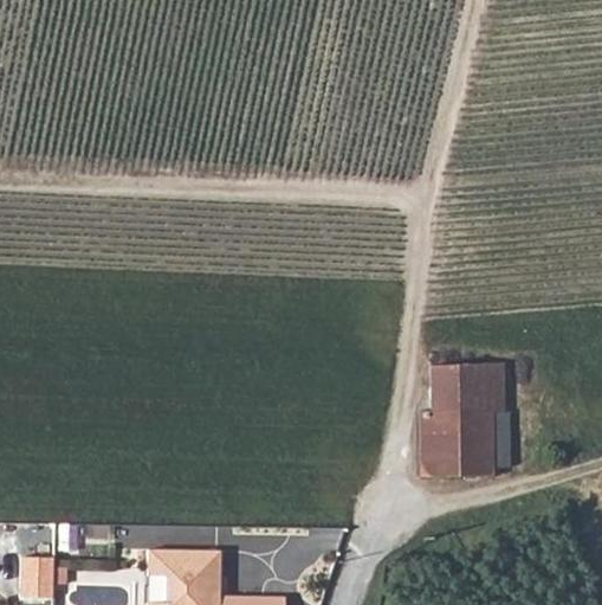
[(493,409),(504,410),(502,360),(427,361),(428,407),(493,409)]
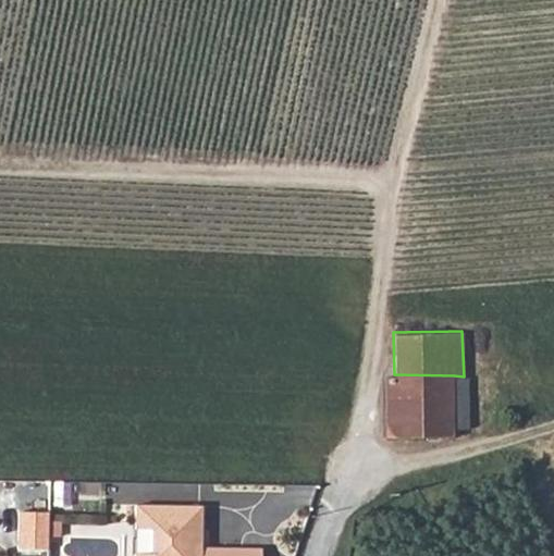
[(394,374),(388,375),(389,432),(454,434),(455,428),(454,375),(394,374)]
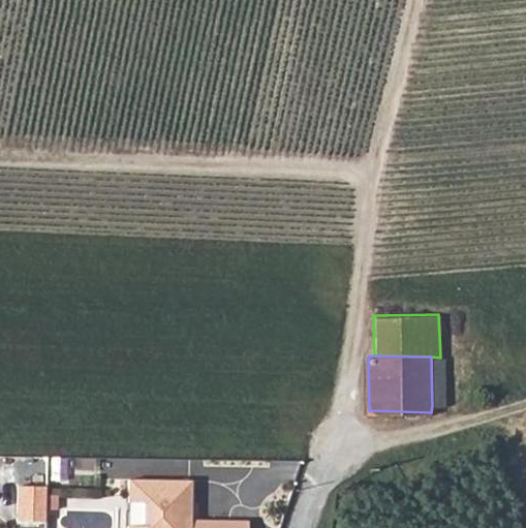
[(432,406),(446,406),(446,358),(440,358),(431,356),(432,406)]
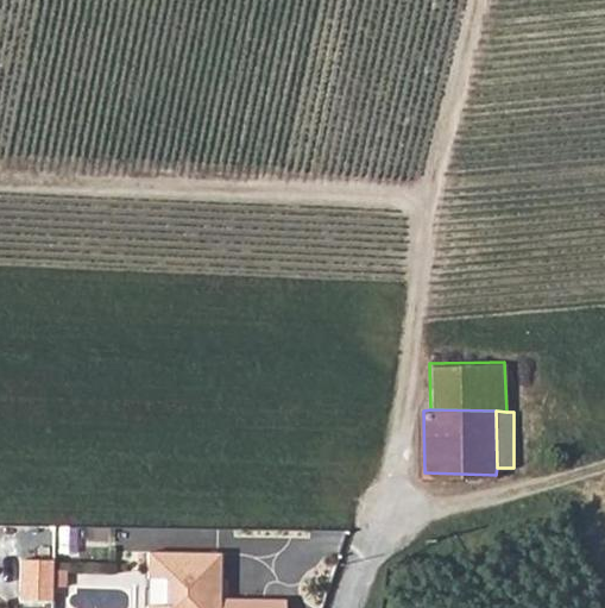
[(150,603),(150,607),(281,607),(281,601),(221,599),(222,553),(151,551),(150,580),(168,580),(168,605),(150,603)]
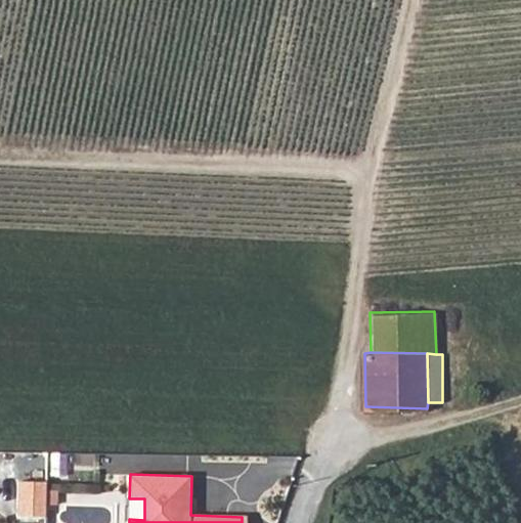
[(17,510),(50,511),(50,475),(18,475),(17,510)]
